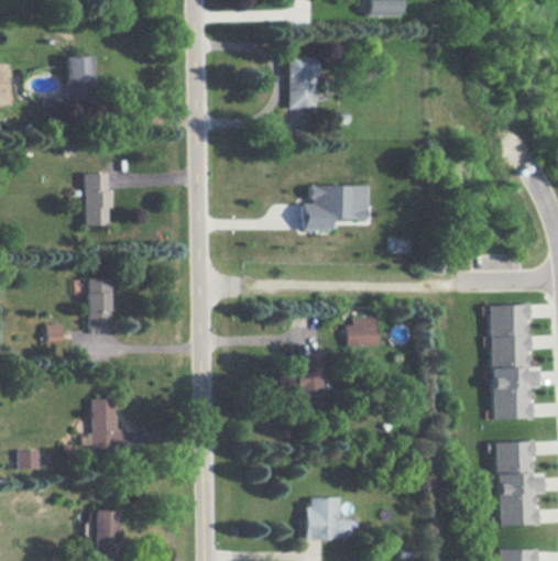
[(397,0),(373,0),(365,0),(367,17),(398,17),(397,0)]
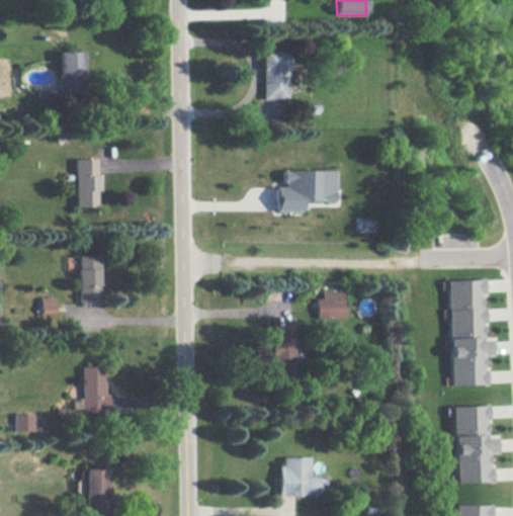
[(89,90),(88,52),(61,52),(62,91),(89,90)]
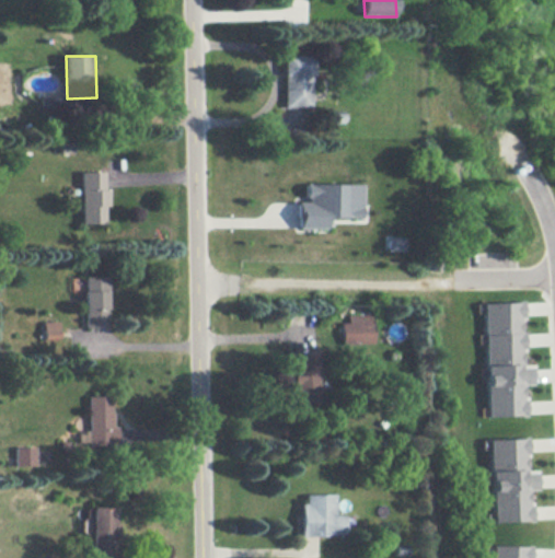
[(286,108),(314,108),(314,56),(286,56),(286,108)]
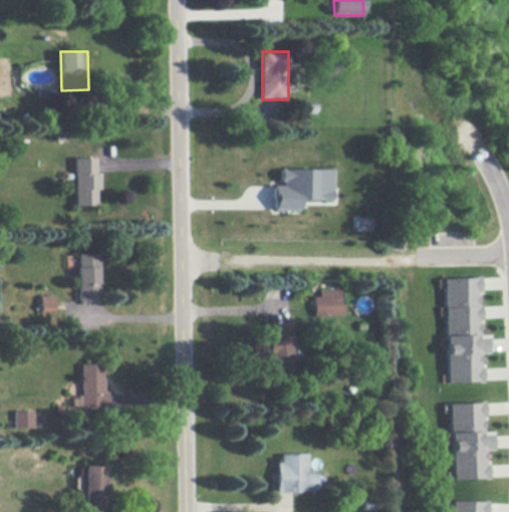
[(77,158),(78,206),(100,206),(99,158),(77,158)]
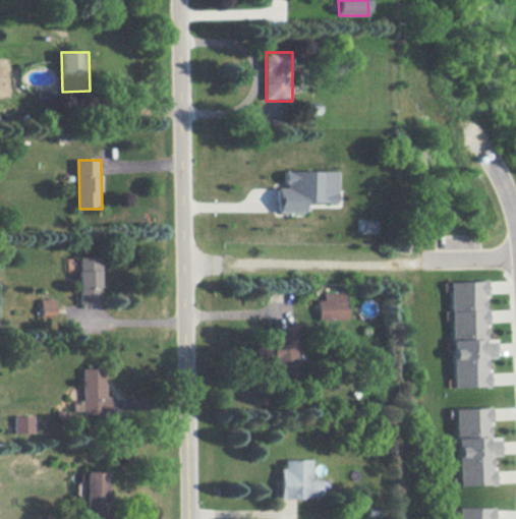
[(339,204),(340,171),(287,170),(287,188),(281,188),(280,214),(306,214),(306,203),(339,204)]
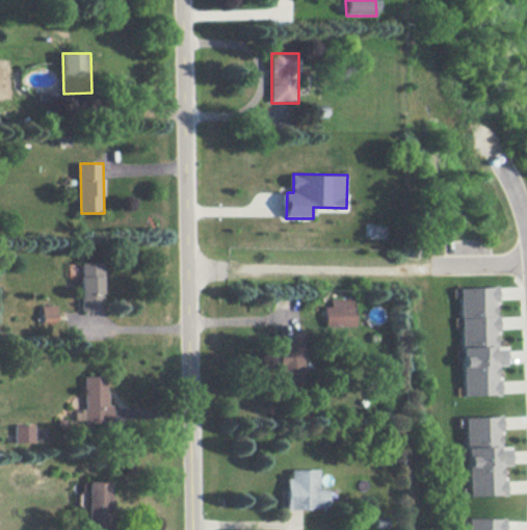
[(108,312),(106,263),(83,264),(85,313),(108,312)]
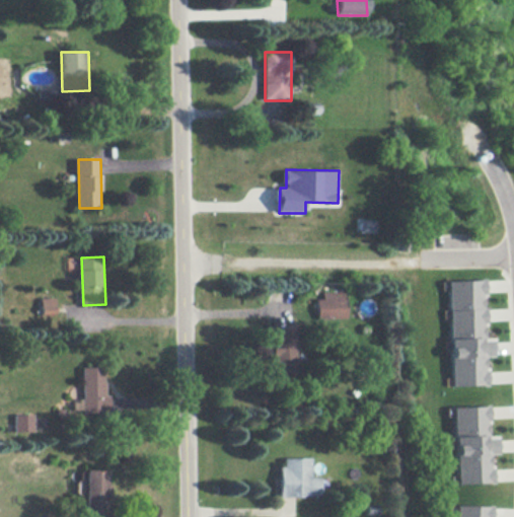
[(454,387),(490,386),(490,357),(497,357),(496,342),(488,342),(487,280),(452,281),(454,387)]
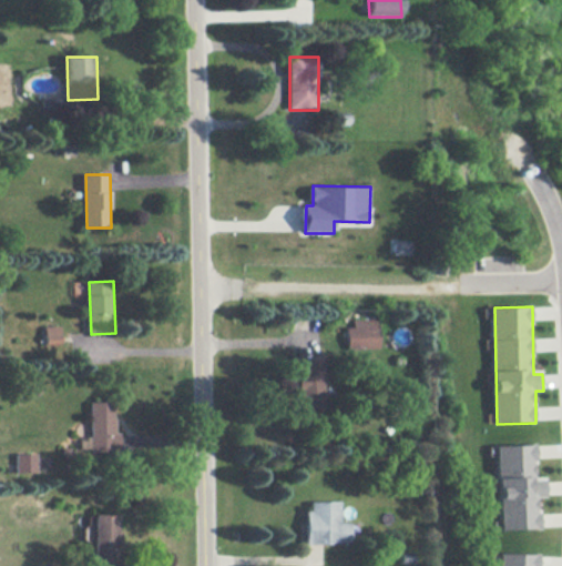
[(381,350),(381,320),(357,321),(357,327),(349,329),(350,351),(381,350)]
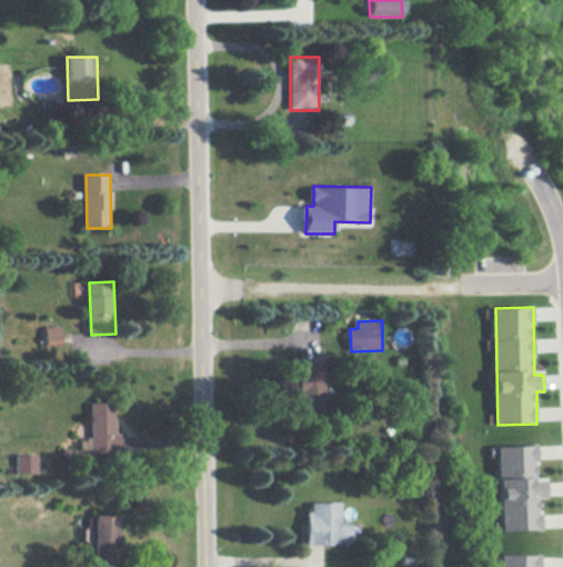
[(63,328),(47,328),(48,346),(63,346),(63,328)]
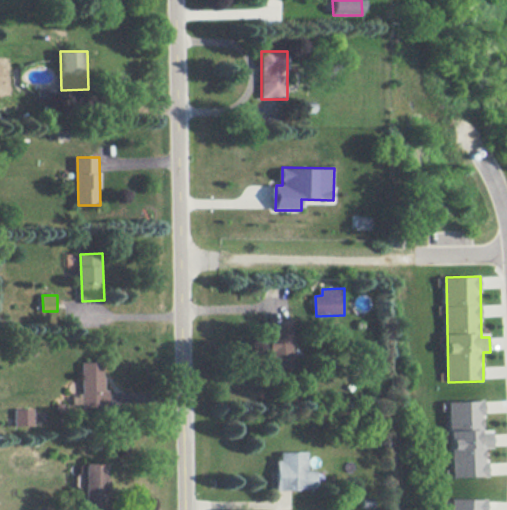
[(270,324),(271,358),(294,358),(293,323),(270,324)]
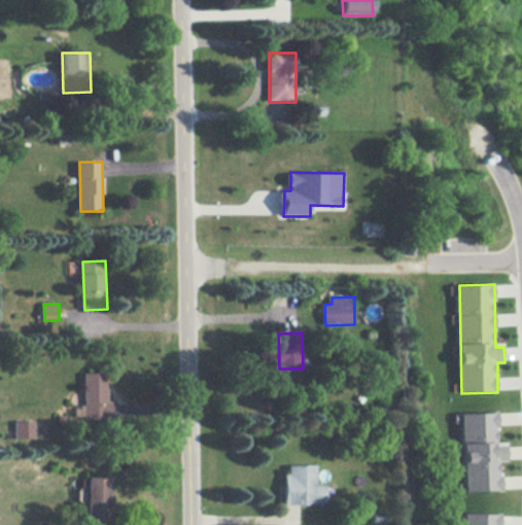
[(87,374),(88,409),(77,409),(77,417),(88,417),(88,422),(112,422),(110,373),(87,374)]
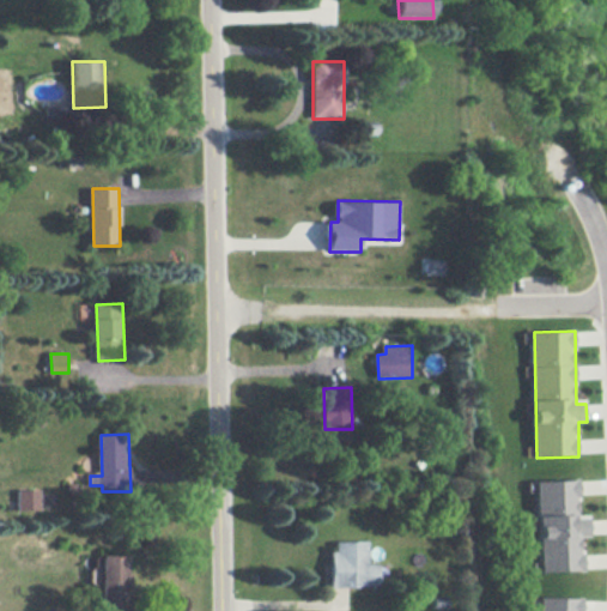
[(539,482),(542,573),(584,572),(583,538),(592,538),(592,519),(582,519),(581,481),(539,482)]
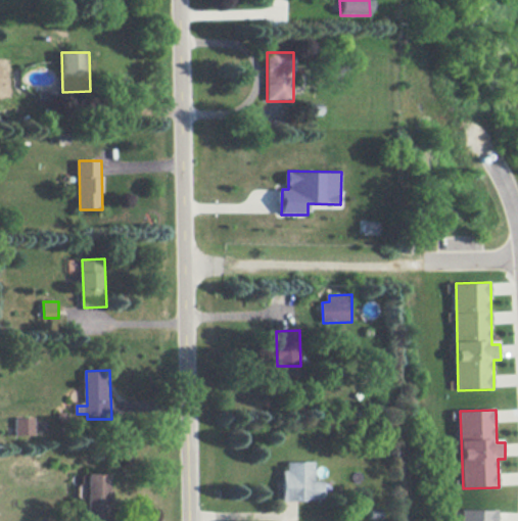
[(37,435),(37,418),(17,418),(17,436),(37,435)]
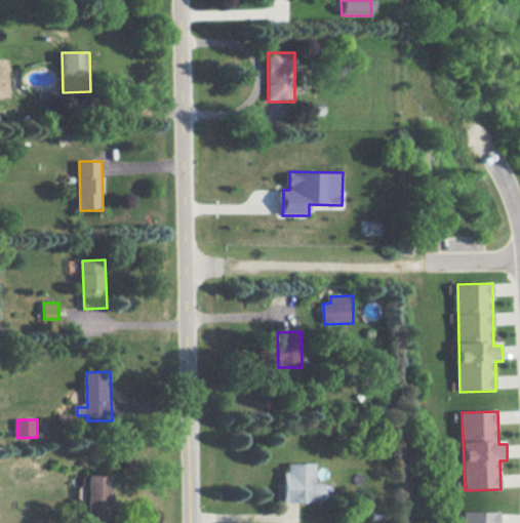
[(325,484),(317,484),(317,464),(285,465),(286,504),(326,503),(325,484)]
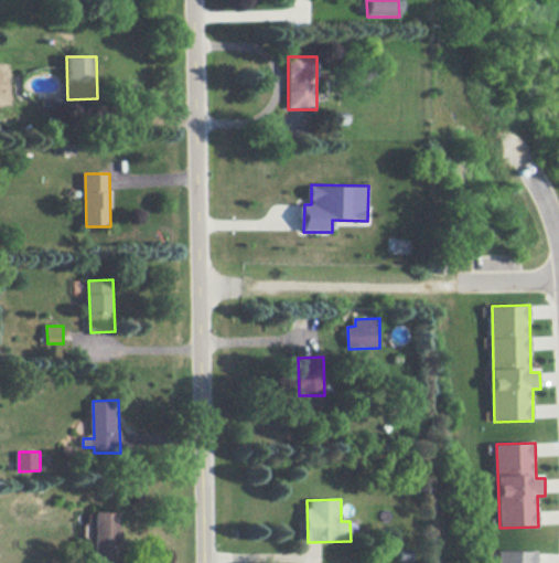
[(97,512),(96,562),(122,562),(124,512),(97,512)]
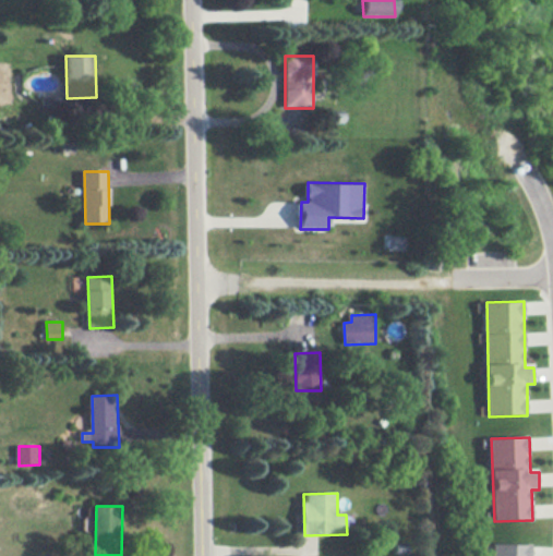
[(528,555),(529,545),(492,544),(491,555),(528,555)]
